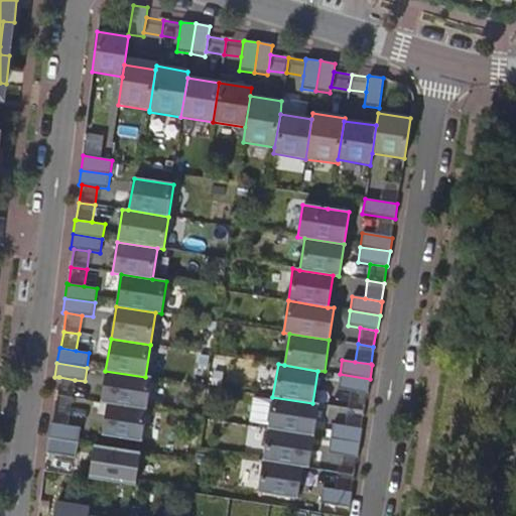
[(146,410),(151,378),(145,377),(105,371),(101,402),(107,403),(146,410)]
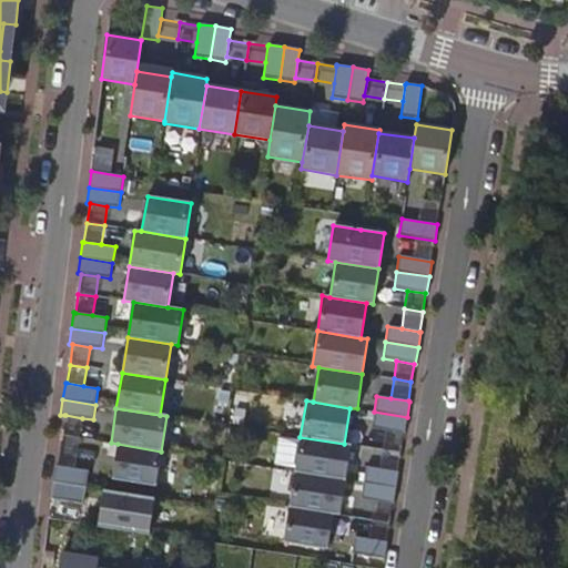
[(405,434),(407,417),(374,412),(372,428),(385,430),(403,434),(405,434)]
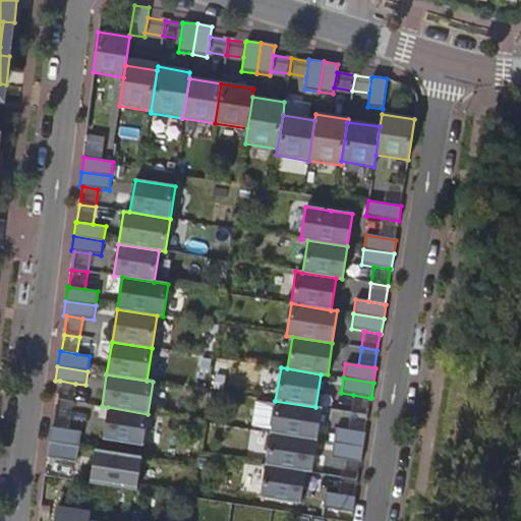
[(72,402),(75,384),(60,381),(57,399),(72,402)]
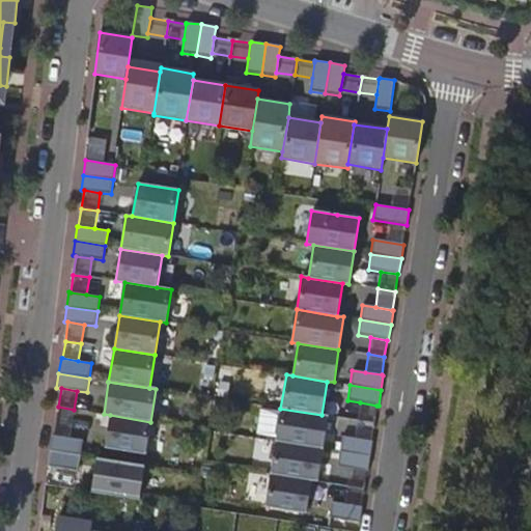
[(374,423),(376,406),(360,402),(357,420),(374,423)]
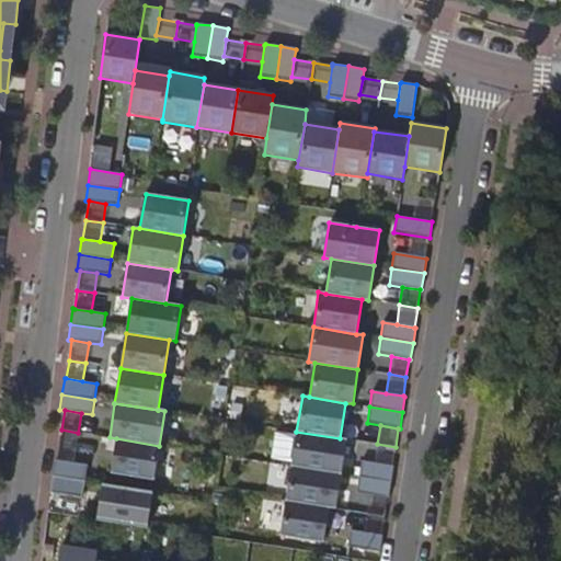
[(73,462),(78,433),(61,430),(57,460),(73,462)]
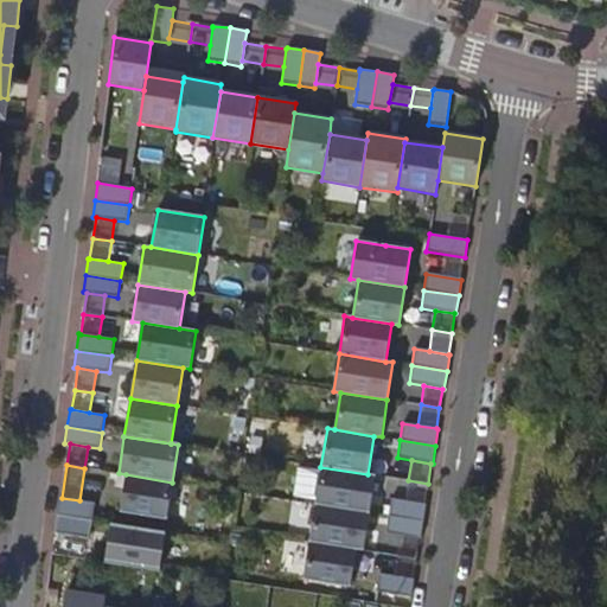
[(369,512),(375,475),(368,474),(320,467),(314,504),(369,512)]
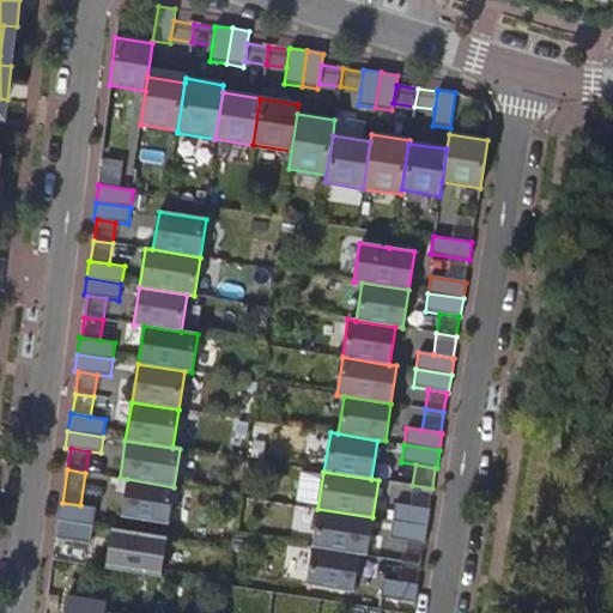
[(168,525),(174,487),(127,479),(121,517),(168,525)]
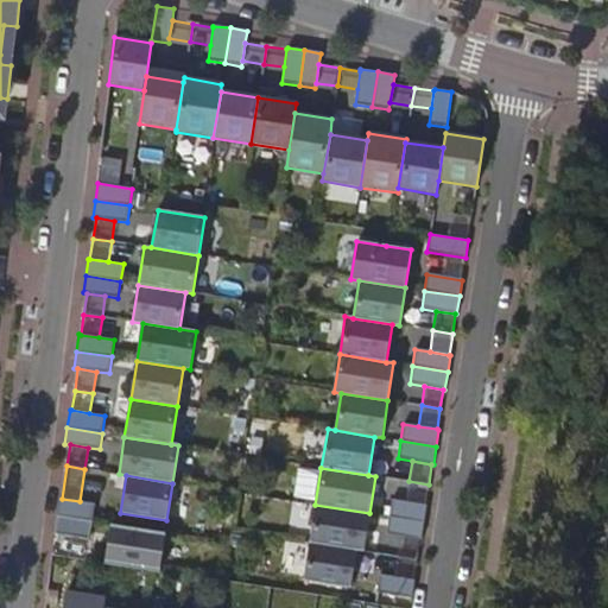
[(425,505),(429,485),(409,481),(406,502),(425,505)]
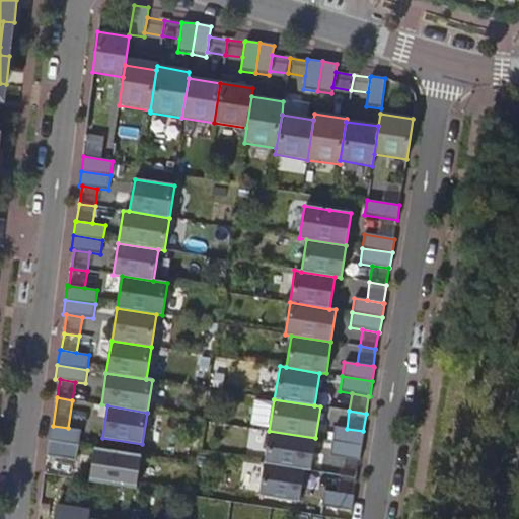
[(79,445),(81,430),(68,428),(53,426),(51,426),(49,441),(79,445)]
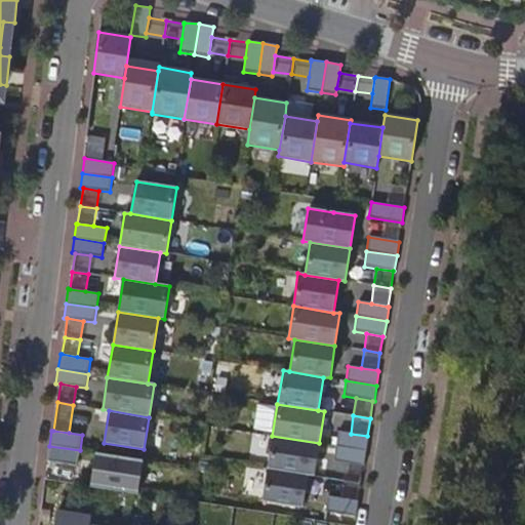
[(366,450),(368,436),(367,436),(351,434),(338,432),(335,446),(366,450)]
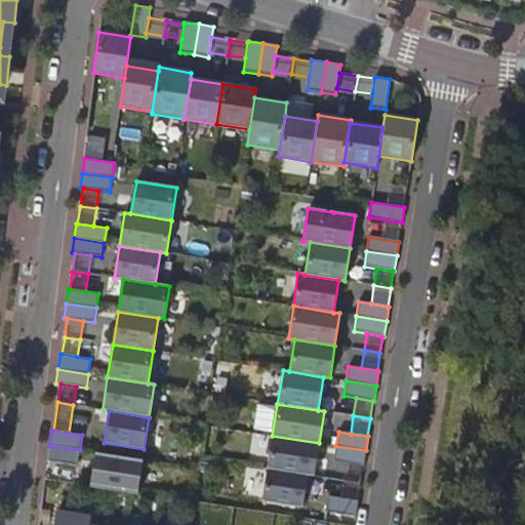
[(314,476),(319,443),(272,436),(268,469),(308,475),(314,476)]
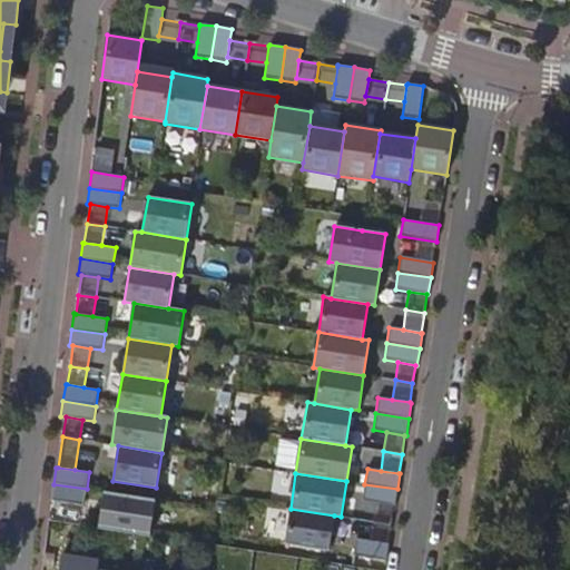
[(84,504),(87,489),(53,484),(51,499),(84,504)]
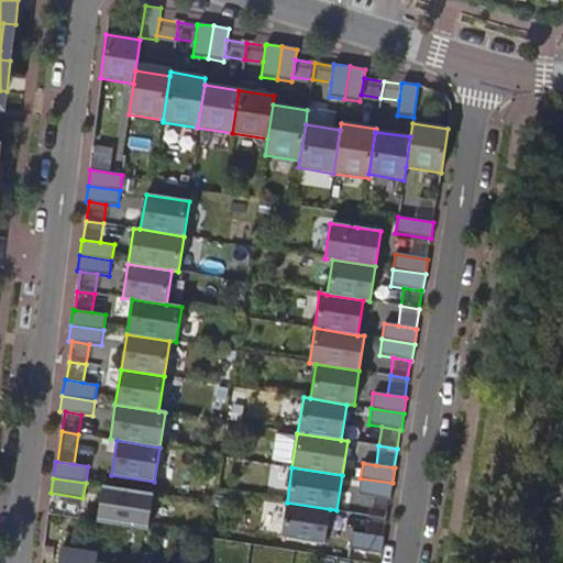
[(389,500),(393,483),(360,478),(357,495),(371,497),(388,500),(389,500)]
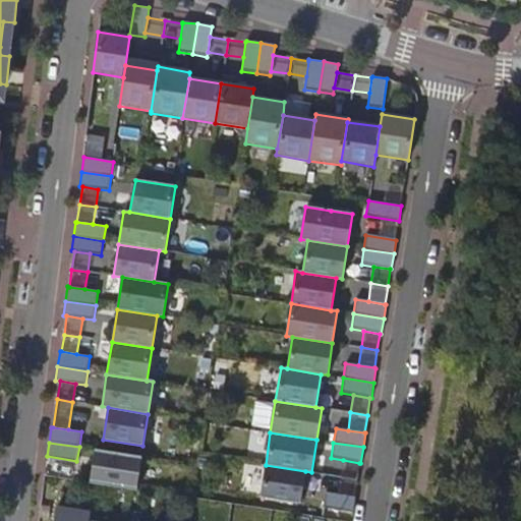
[(137,490),(142,457),(96,450),(90,482),(137,490)]
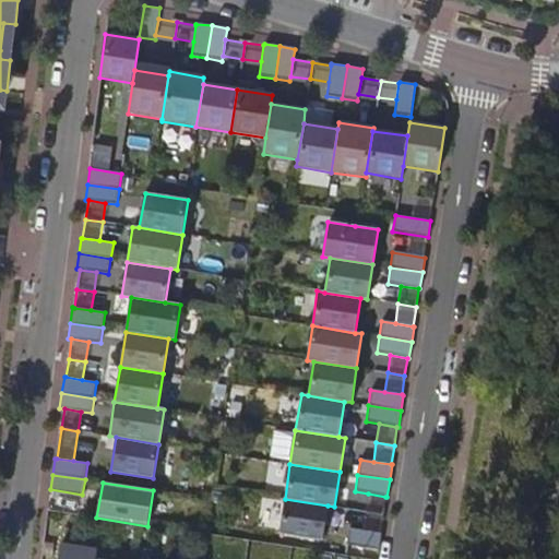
[(383,514),(385,497),(368,494),(366,512),(383,514)]
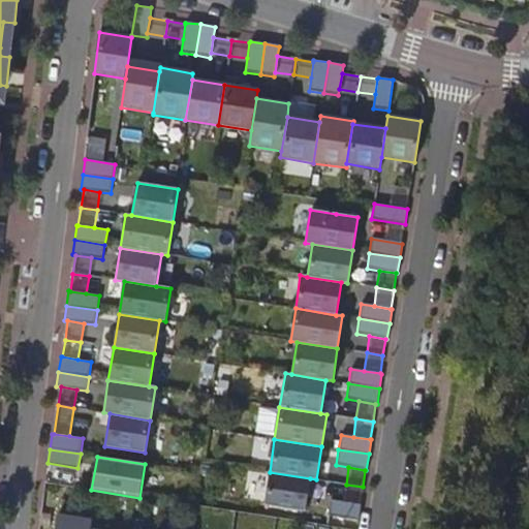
[(305,510),(310,478),(270,472),(265,505),(305,510)]
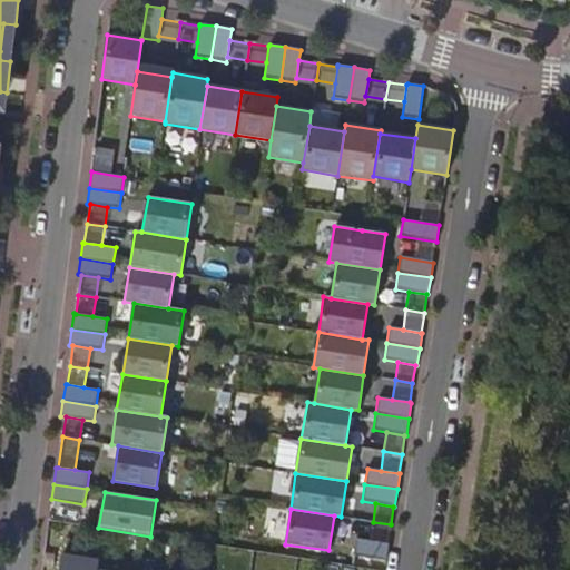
[(387,544),(391,524),(373,522),(370,542),(387,544)]
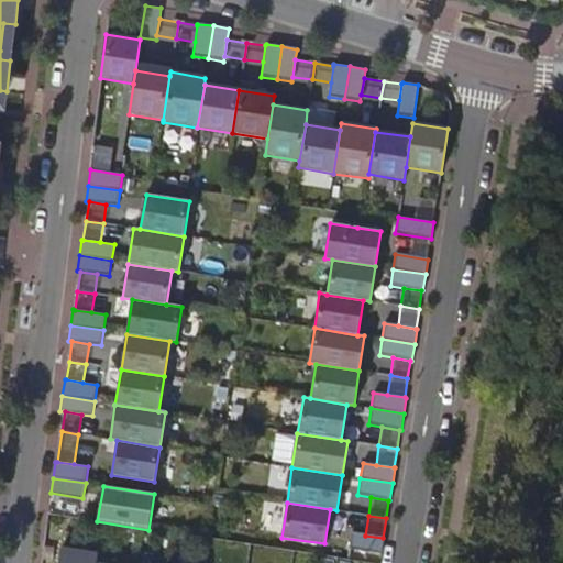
[(382,553),(384,538),(383,538),(365,536),(352,533),(349,549),(382,553)]
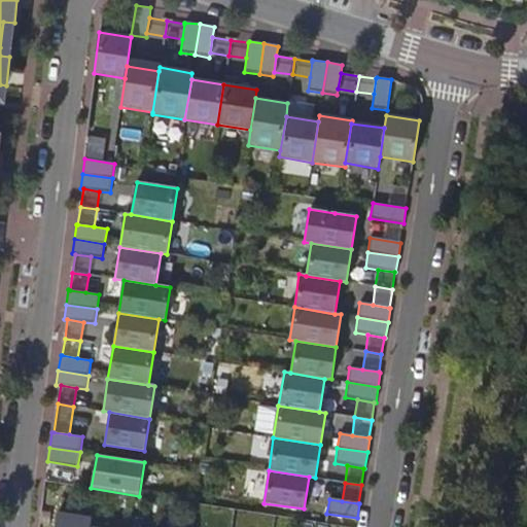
[(91,526),(93,518),(59,513),(56,526),(91,526)]
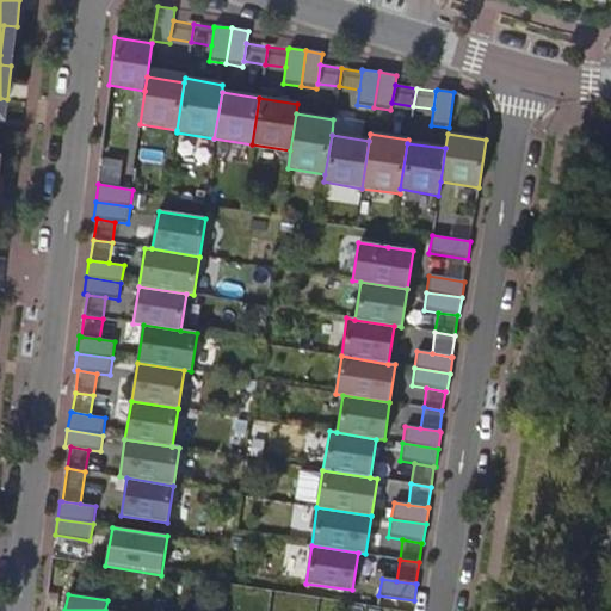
All buildings are outlined.
